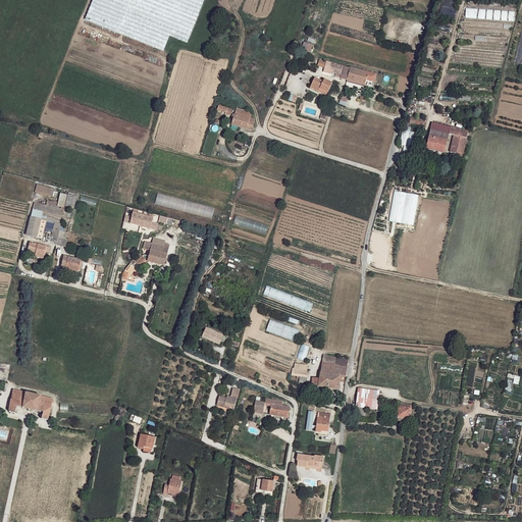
[(93,0),(86,18),(163,50),(169,35),(188,42),(203,0),(93,0)]
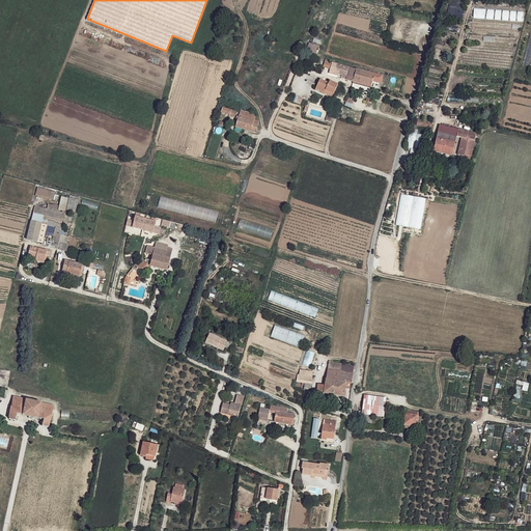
[(451,6),(451,17),(463,17),(463,7),(451,6)]
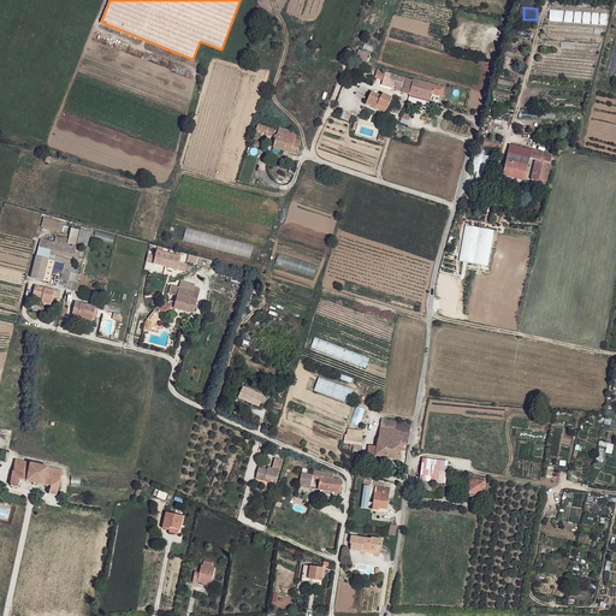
[(537,23),(519,19),(517,28),(535,31),(537,23)]
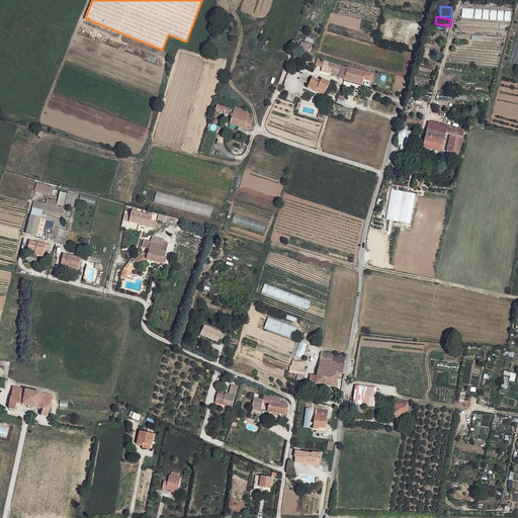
[(307,53),(310,45),(301,41),(298,51),(307,53)]
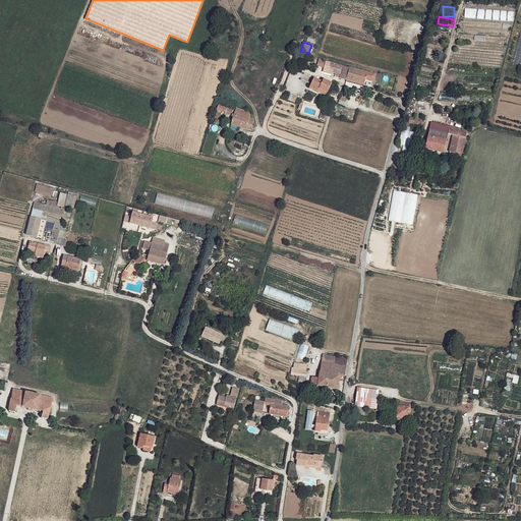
[(326,62),(325,62),(324,63),(326,64),(325,68),(342,72),(343,66),(326,62)]
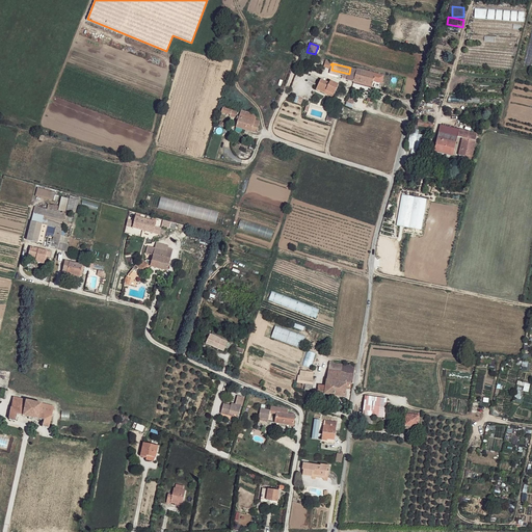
[(357,70),(350,68),(349,74),(347,80),(354,82),(357,70)]
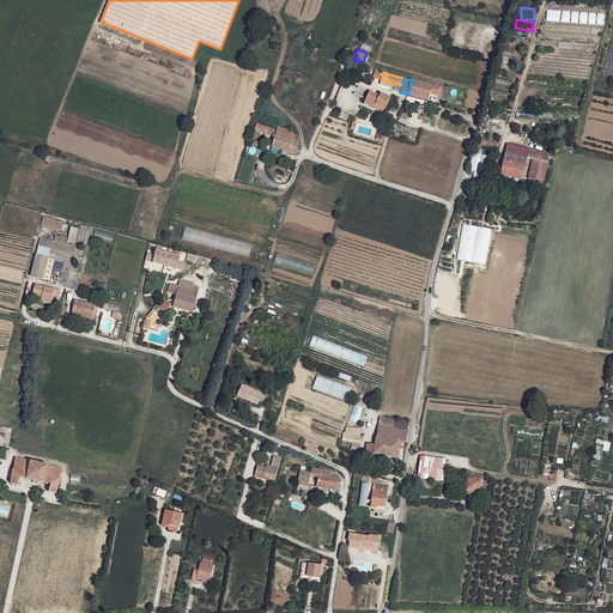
[(432,86),(412,80),(408,95),(429,101),(430,98),(431,93),(432,86)]
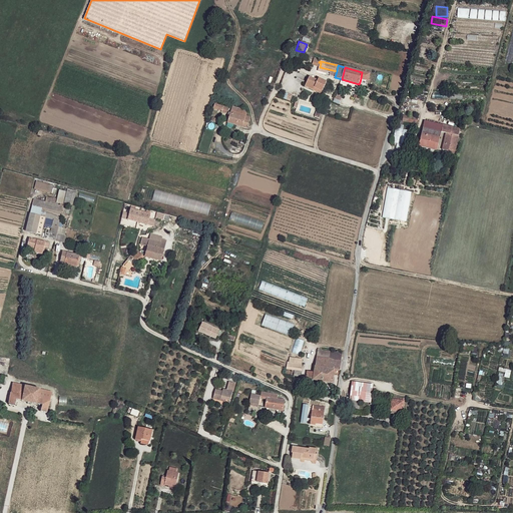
[(370,73),(362,72),(361,78),(368,80),(370,73)]
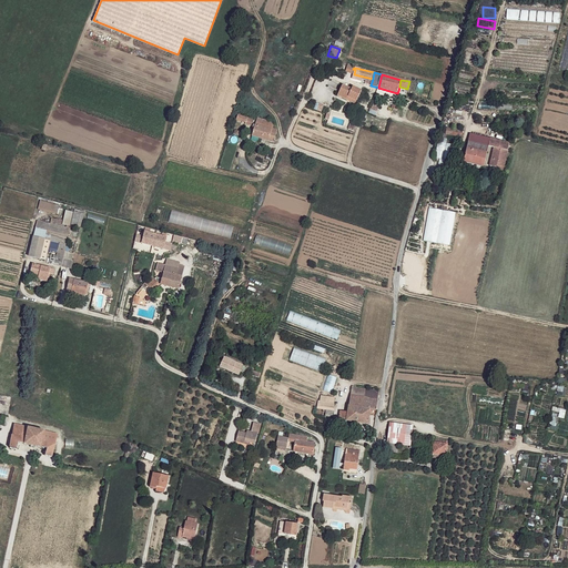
[(353,91),(343,87),(338,97),(348,101),(350,98),(358,101),(362,92),(354,90),(353,91)]
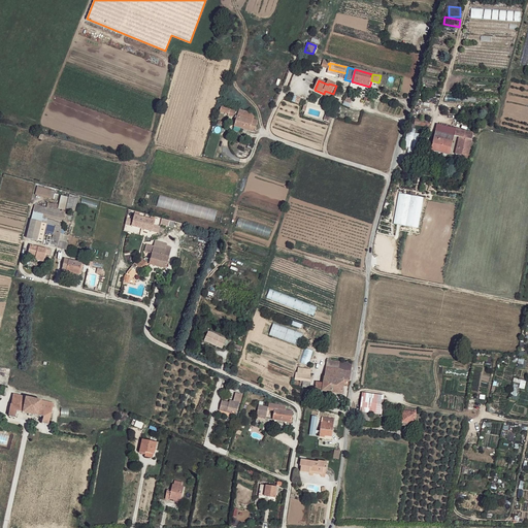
[(223,107),(222,107),(220,111),(236,117),(237,112),(223,107)]
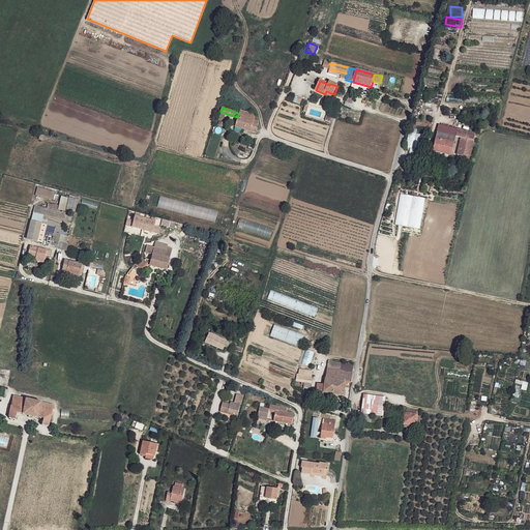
[(256,115),(241,111),(238,118),(254,122),(255,120),(256,115)]
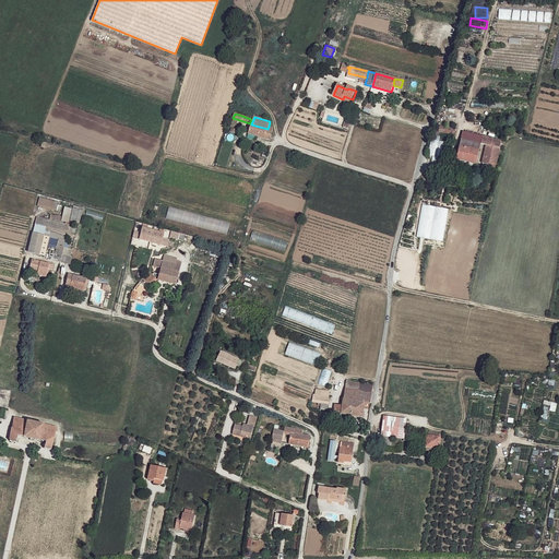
[(268,129),(251,125),(249,134),(265,139),(268,129)]
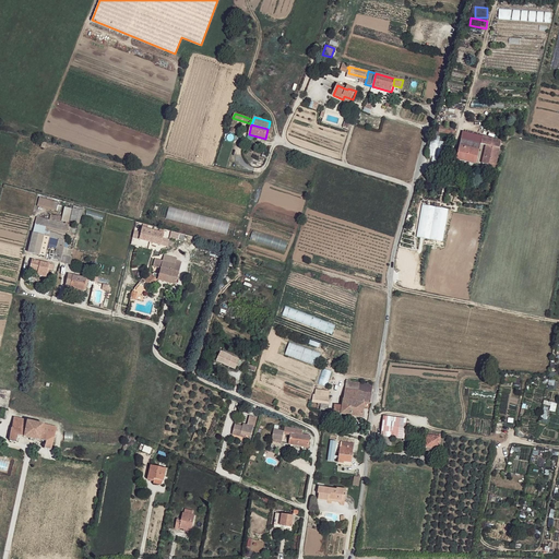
[(455,129),(439,125),(438,130),(454,134),(455,129)]
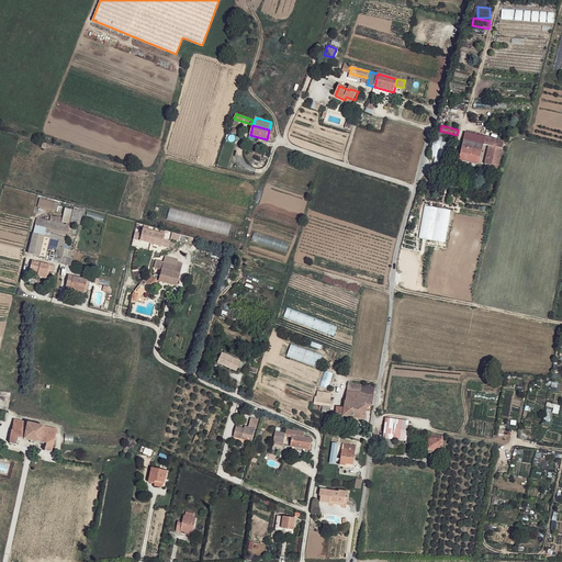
[(485,136),(464,132),(458,159),(479,165),(484,144),(485,136)]
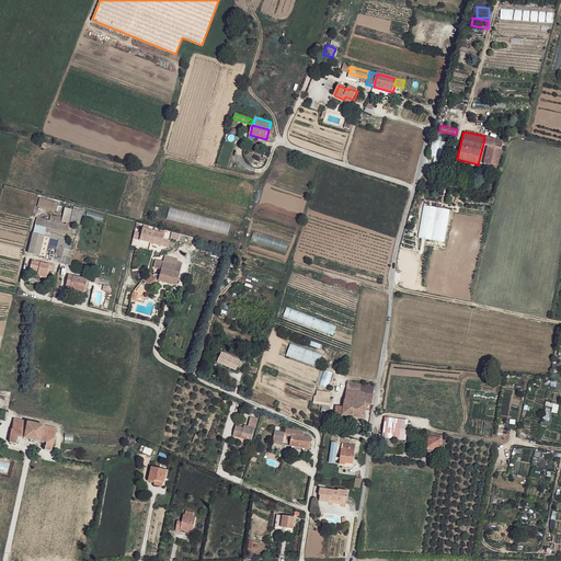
[(504,140),(484,136),(483,144),(488,145),(502,148),(504,140)]
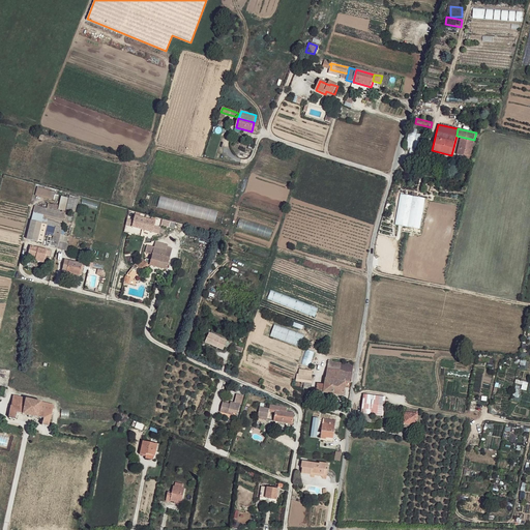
[(416,130),(409,129),(406,148),(421,150),(423,135),(416,134),(416,130)]
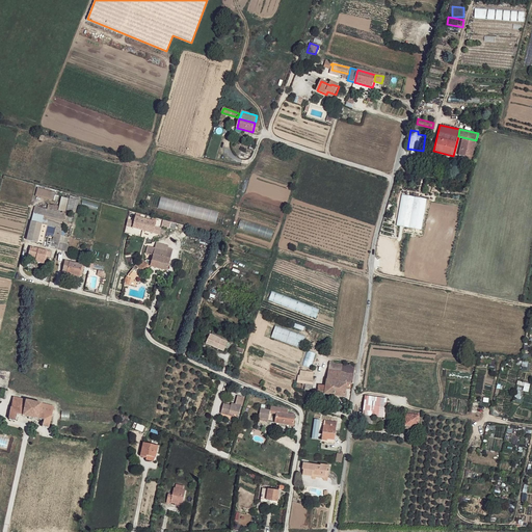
[(476,140),(462,137),(458,154),(466,156),(464,158),(472,159),(476,140)]
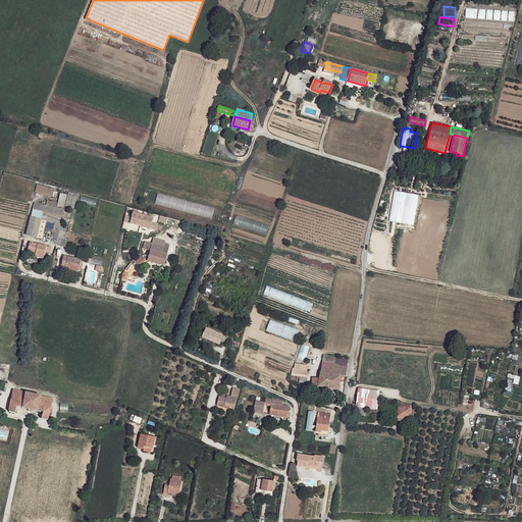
[(53,197),(55,189),(37,184),(35,193),(53,197)]
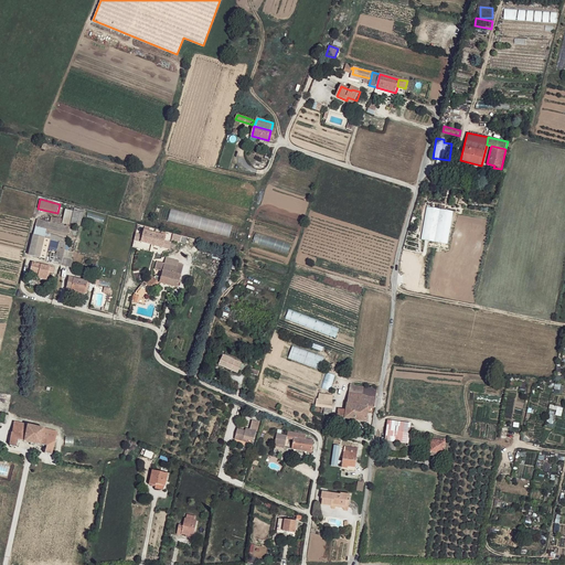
[(85,208),(76,204),(73,222),(81,224),(85,208)]
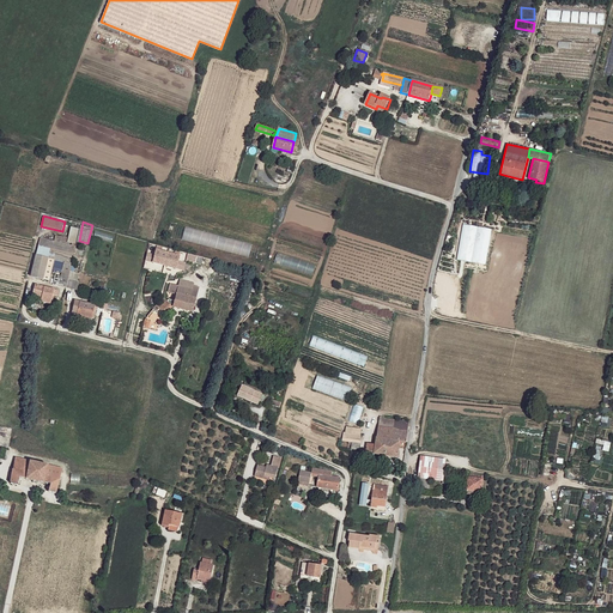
[(256,256),(259,244),(169,225),(167,237),(256,256)]
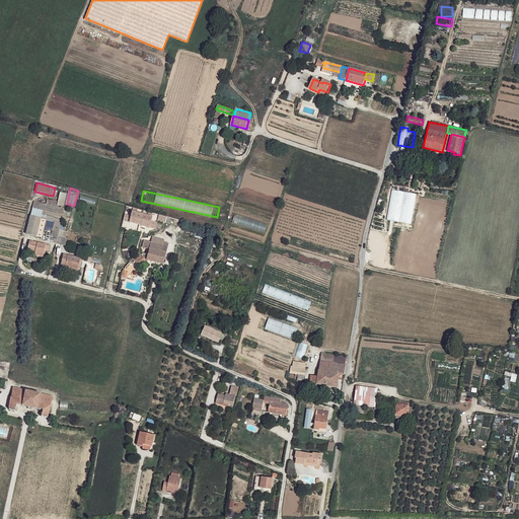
[(34,200),(31,216),(41,218),(43,212),(63,216),(66,207),(57,205),(58,200),(48,197),(46,203),(34,200)]
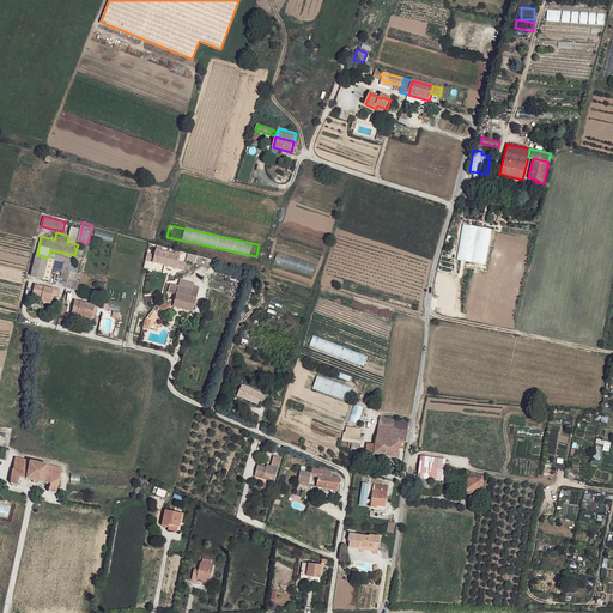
[(181,258),(157,250),(155,262),(177,269),(181,258)]
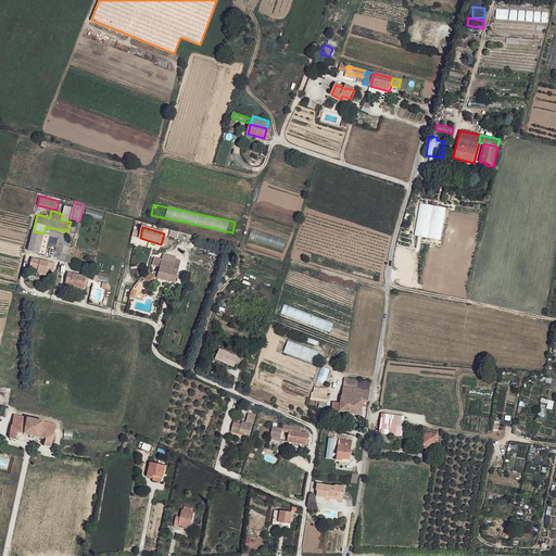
[(43,234),(34,231),(28,250),(40,253),(42,240),(43,234)]
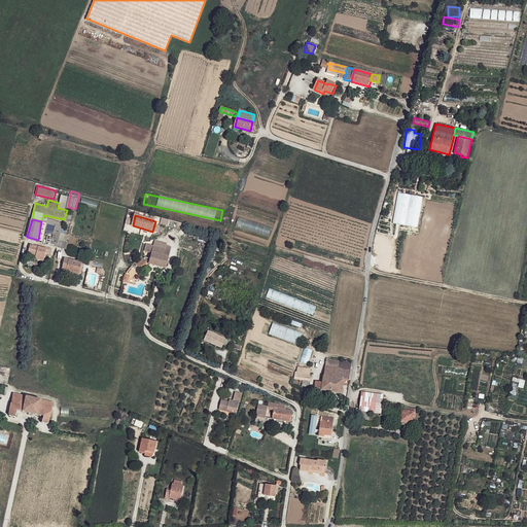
[(56,224),(41,221),(40,227),(55,232),(56,224)]
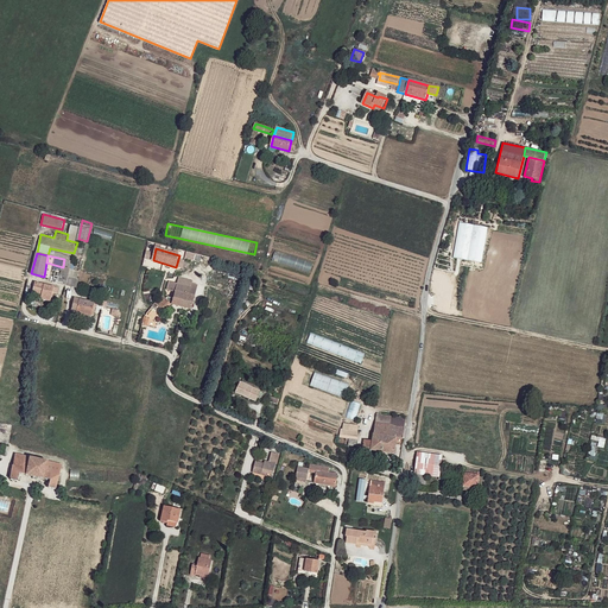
[(73,261),(64,259),(63,267),(58,282),(67,285),(73,261)]
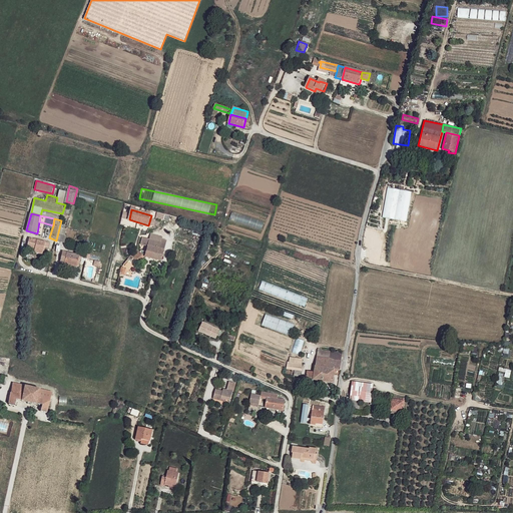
[(50,242),(30,237),(28,243),(36,246),(34,251),(43,254),(45,246),(49,248),(50,242)]
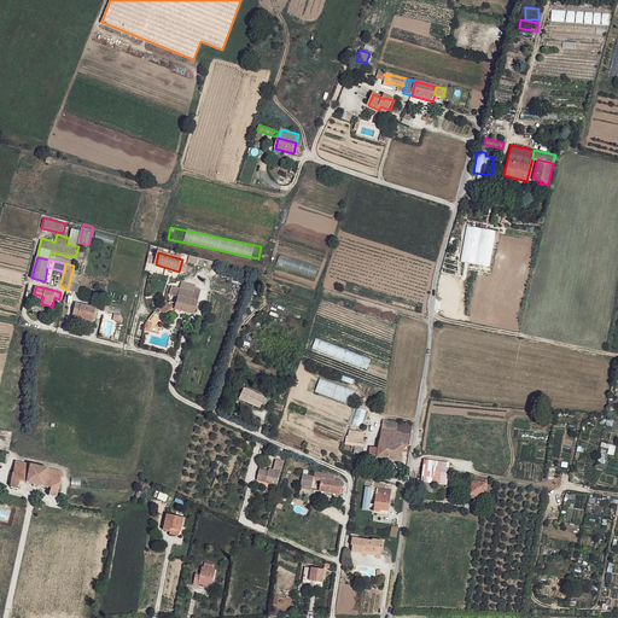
[(181,289),(173,286),(170,295),(178,297),(179,296),(181,289)]
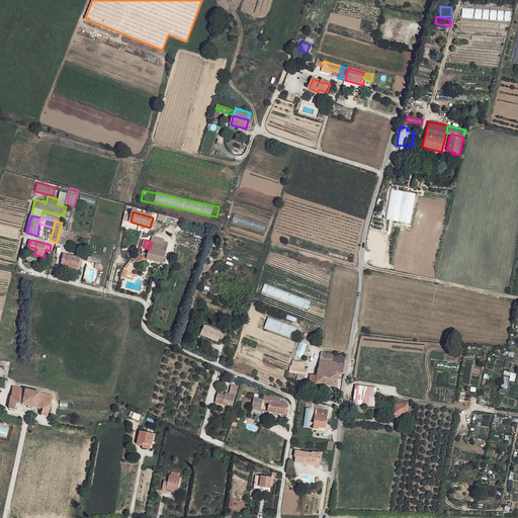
[(168,246),(152,242),(150,248),(167,253),(168,246)]
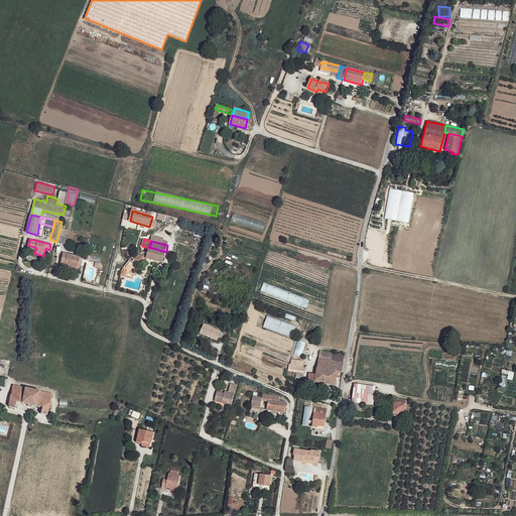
[(166,252),(149,247),(148,248),(146,254),(146,258),(162,263),(166,252)]
